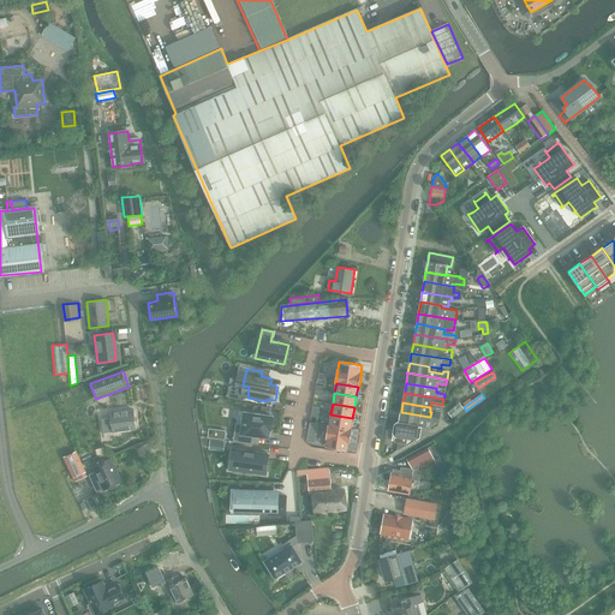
[(461,406),(449,413),(454,421),(466,413),(461,406)]
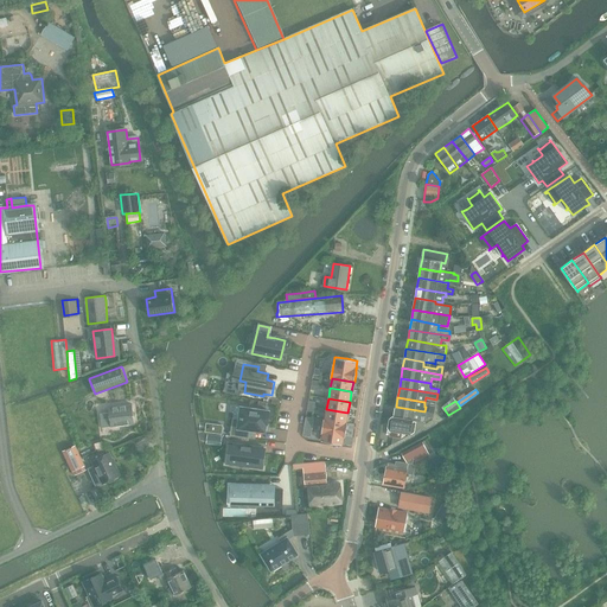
[(110,427),(134,425),(132,404),(108,408),(108,413),(100,414),(101,425),(110,423),(110,427)]
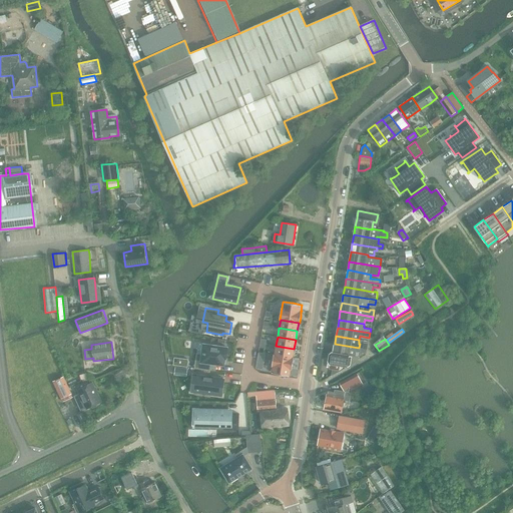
[(196,353),(194,368),(210,371),(211,363),(223,365),(224,359),(225,359),(227,348),(203,345),(197,344),(196,353)]
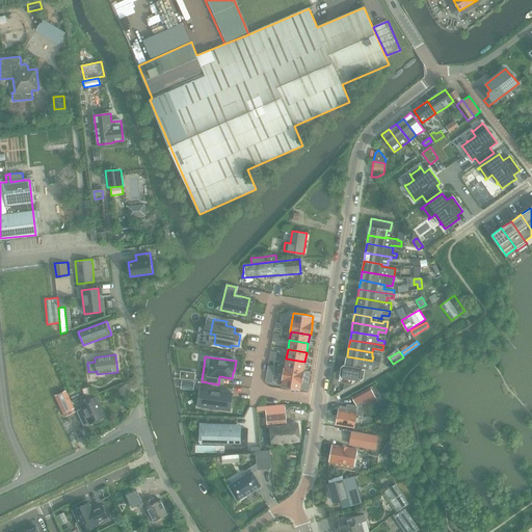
[(347,356),(345,366),(363,368),(372,370),(372,366),(380,367),(380,363),(376,362),(372,361),(347,356)]
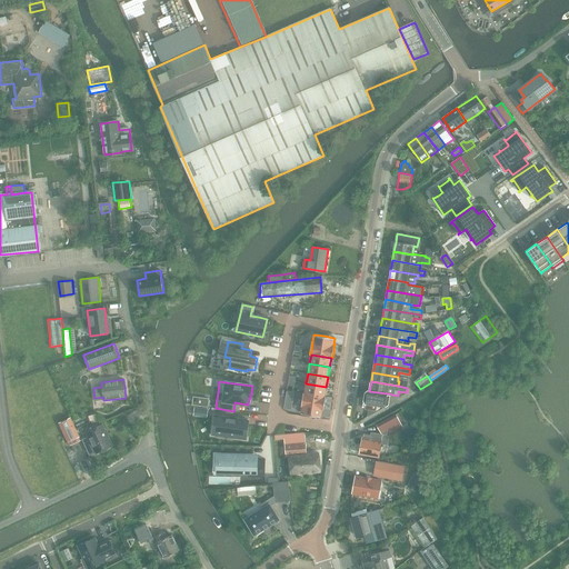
[(326,387),(306,383),(305,392),(325,396),(326,387)]
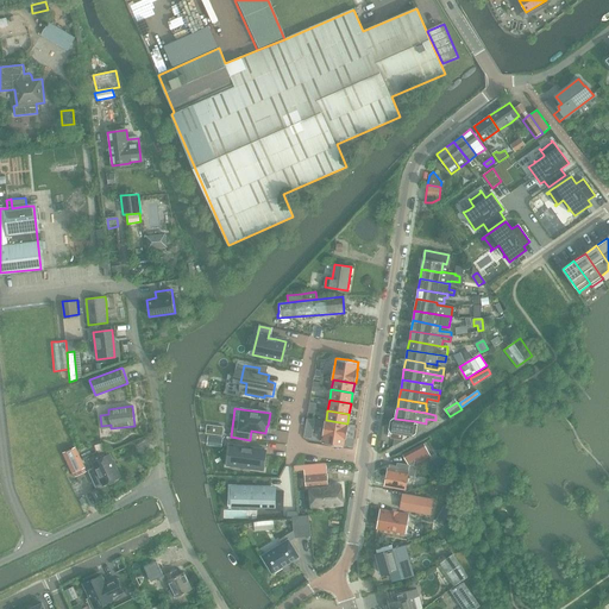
[(425,427),(426,424),(415,421),(395,419),(391,420),(390,428),(393,432),(391,439),(403,440),(405,440),(408,438),(408,434),(413,435),(413,434),(425,427)]
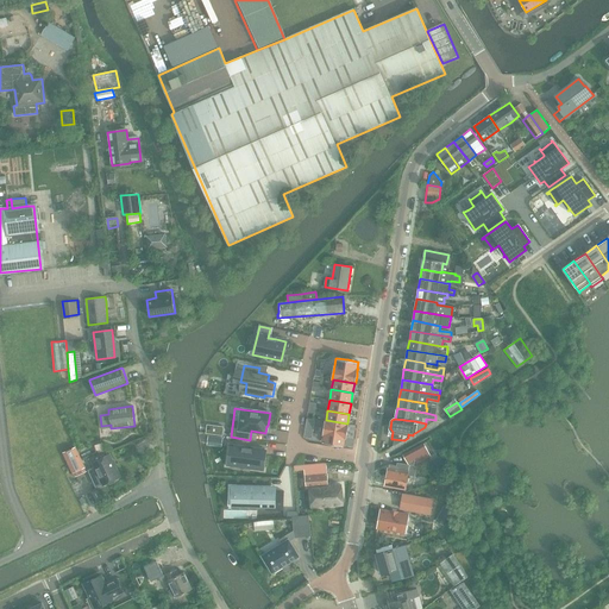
[(333,444),(344,446),(344,445),(345,438),(346,439),(346,438),(347,432),(347,431),(349,425),(347,424),(326,420),(325,420),(322,434),(324,434),(322,441),(322,443),(333,444)]
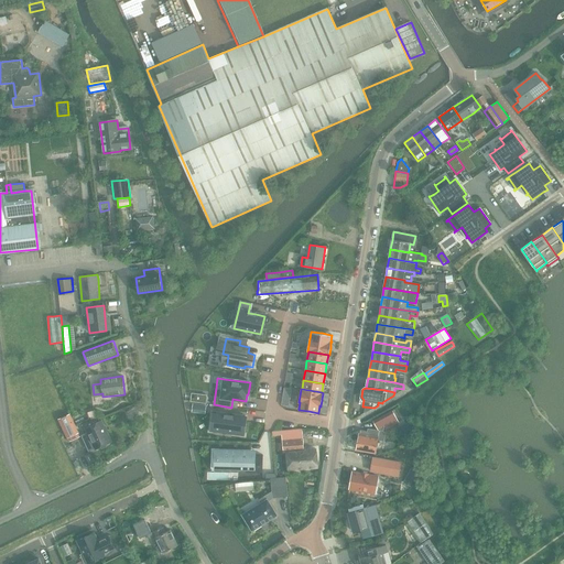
[(192,404),(191,412),(204,414),(205,407),(192,404)]
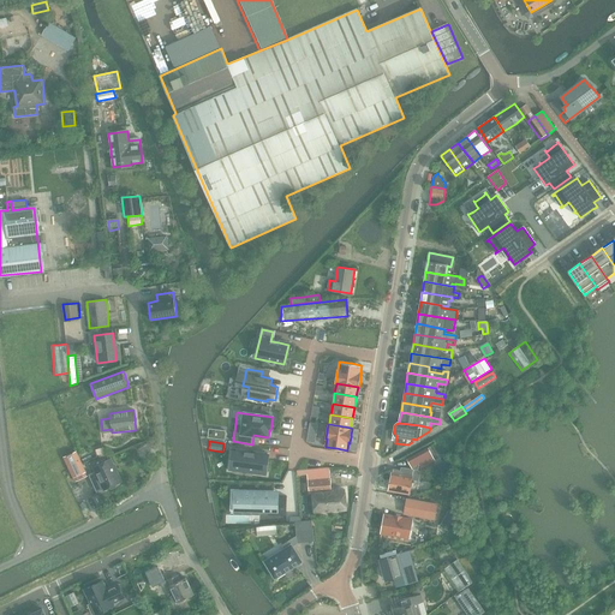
[(393,469),(389,491),(410,495),(412,481),(419,482),(421,471),(418,471),(419,466),(434,458),(428,448),(407,460),(412,470),(401,467),(401,471),(393,469)]
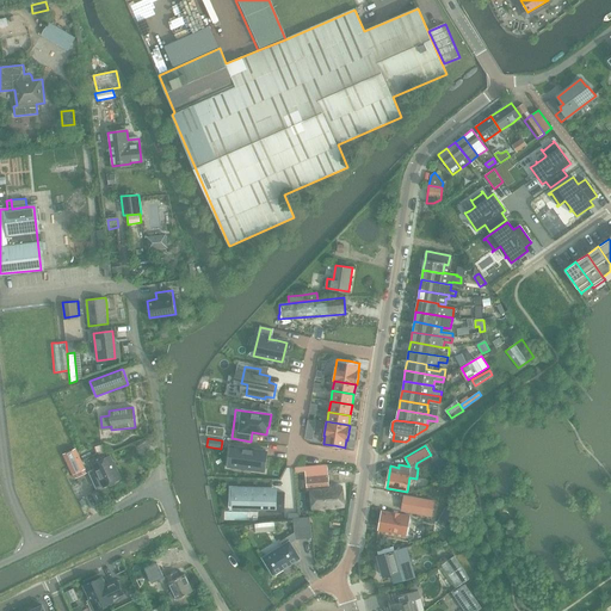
[(69,467),(73,474),(86,468),(76,446),(66,451),(63,454),(69,467)]
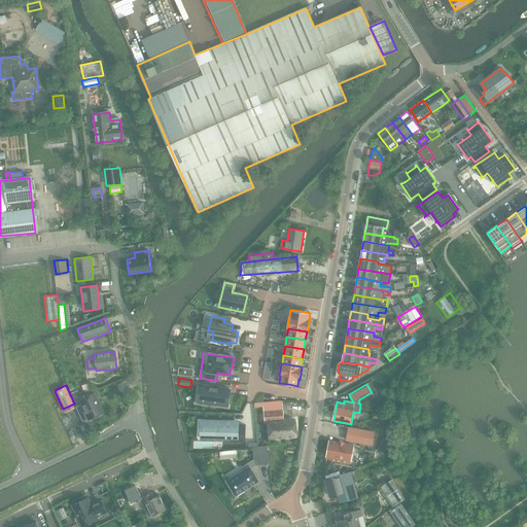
[(202,389),(200,401),(217,403),(217,407),(227,408),(231,390),(211,387),(210,390),(202,389)]
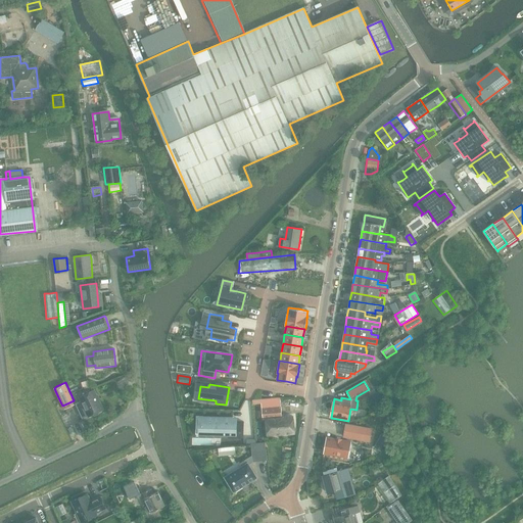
[(94,391),(79,398),(81,400),(76,402),(83,418),(88,416),(89,418),(103,411),(94,391)]
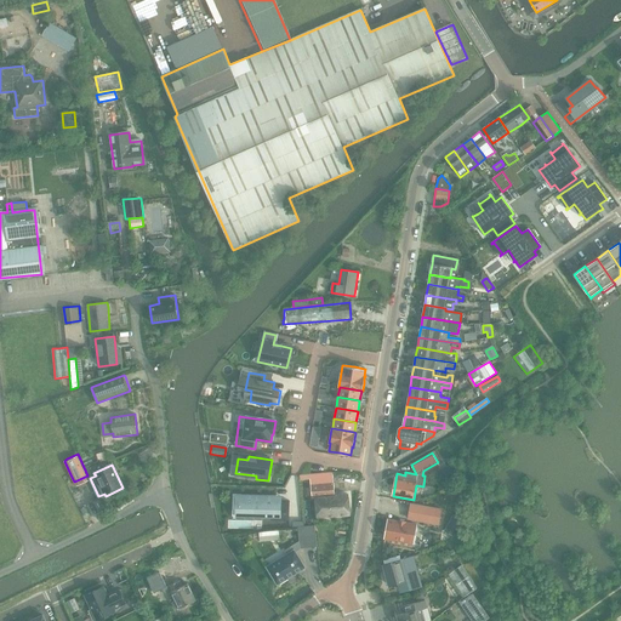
[(332,476),(332,473),(309,476),(309,478),(312,499),(315,499),(317,518),(351,516),(349,496),(335,496),(332,476)]
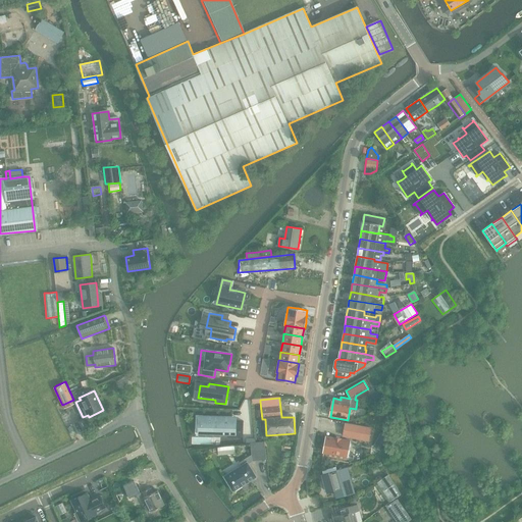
[(207,416),(205,435),(231,436),(230,438),(245,438),(246,423),(236,422),(236,417),(207,416)]
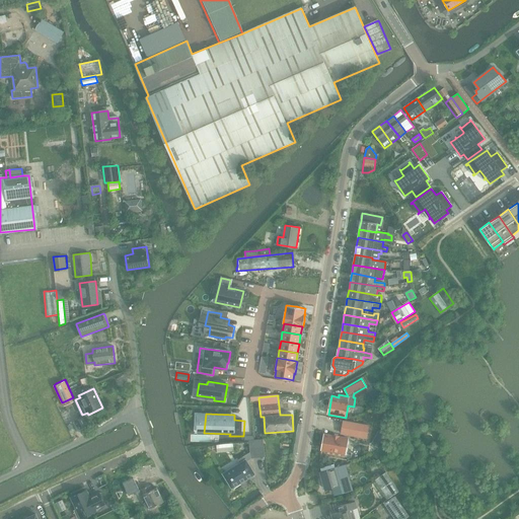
[(343,422),(341,433),(367,438),(369,426),(343,422)]
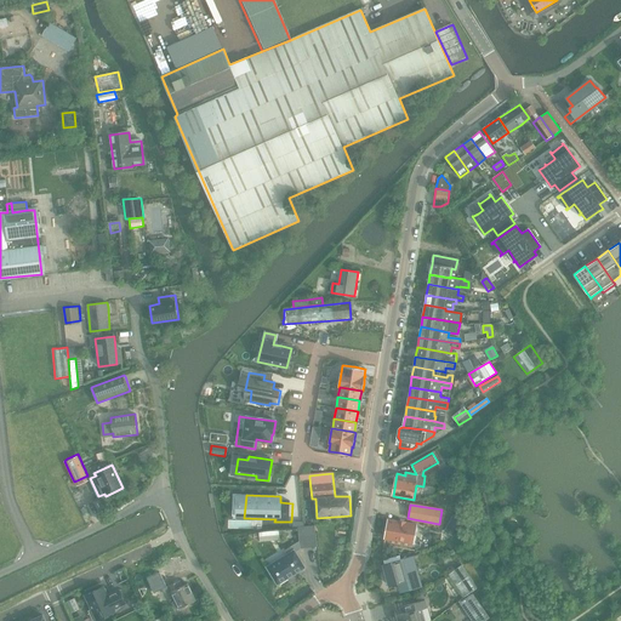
[(454,517),(445,531),(454,536),(462,520),(454,517)]
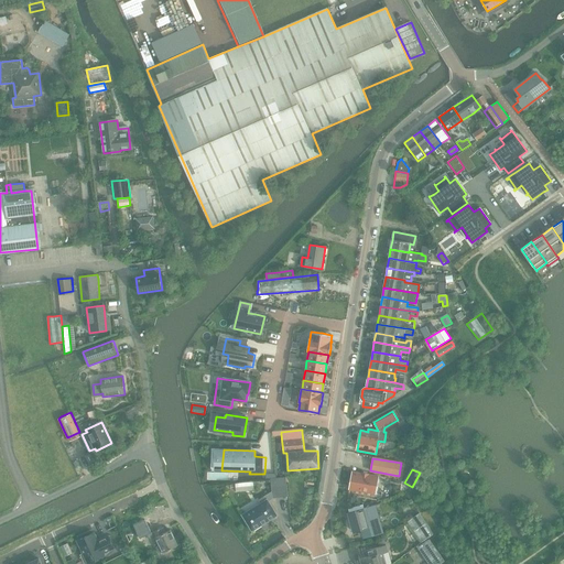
[(376,494),(378,477),(368,476),(368,475),(367,475),(364,475),(364,474),(362,474),(361,475),(353,473),(349,489),(376,494)]
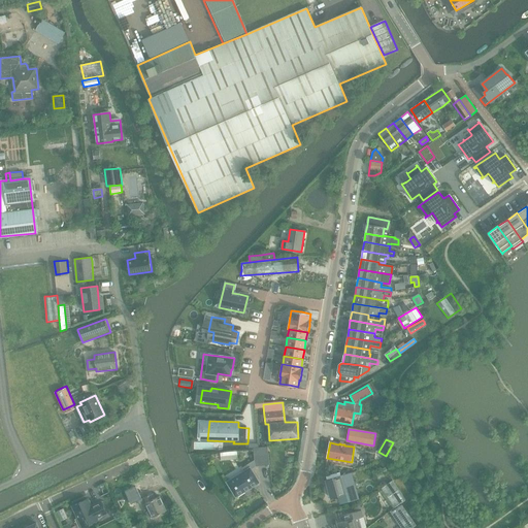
[(254,467),(269,466),(267,448),(253,449),(254,461),(254,467)]
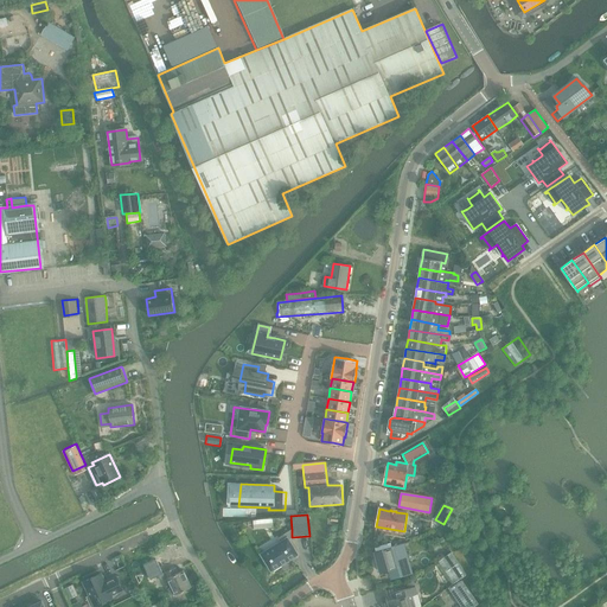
[(287,541),(292,537),(292,530),(279,538),(281,542),(260,555),(269,573),(296,556),(287,541)]
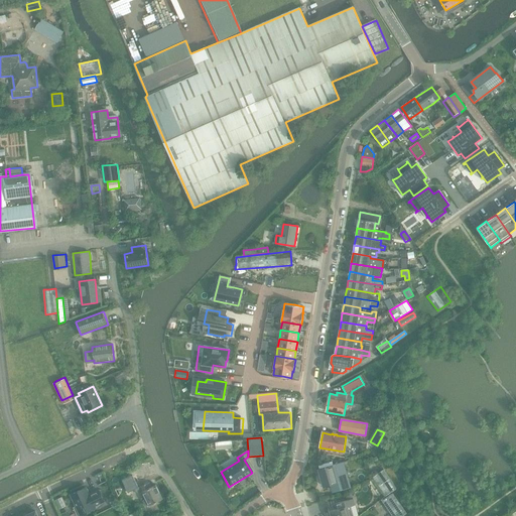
[(344,463),(318,470),(323,486),(332,484),(334,490),(346,487),(343,475),(340,476),(339,471),(345,470),(344,463)]
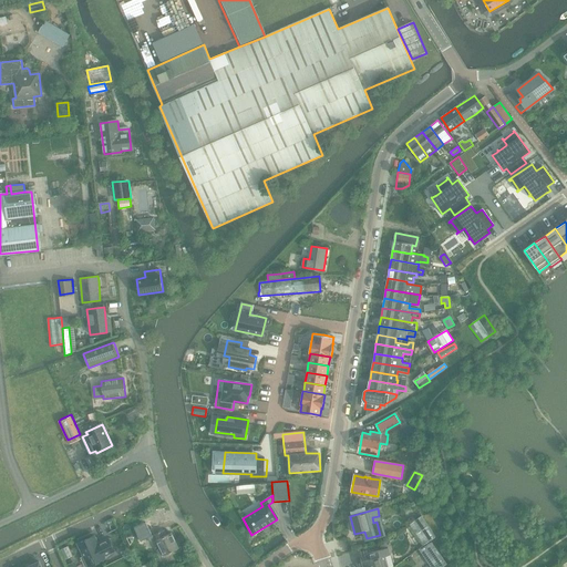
[(146,524),(135,528),(142,542),(148,538),(152,536),(146,524)]
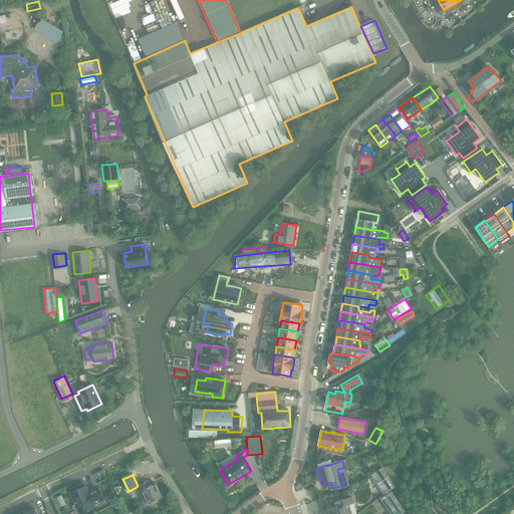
[(149,503),(160,498),(163,497),(161,492),(156,483),(151,485),(149,481),(140,485),(145,497),(143,498),(146,504),(149,503)]
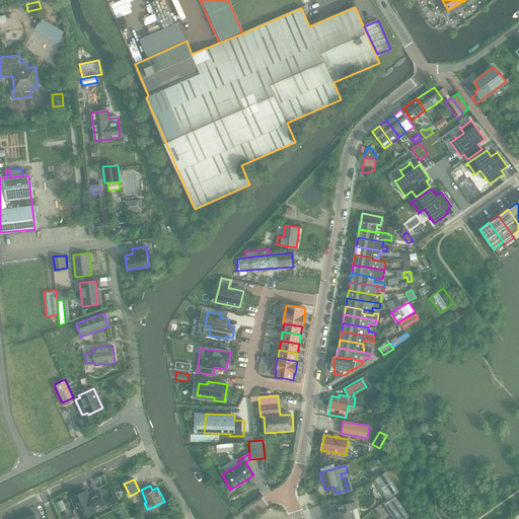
[(104,504),(99,494),(89,498),(86,491),(71,498),(76,509),(74,511),(77,518),(80,517),(80,518),(95,511),(94,509),(104,504)]
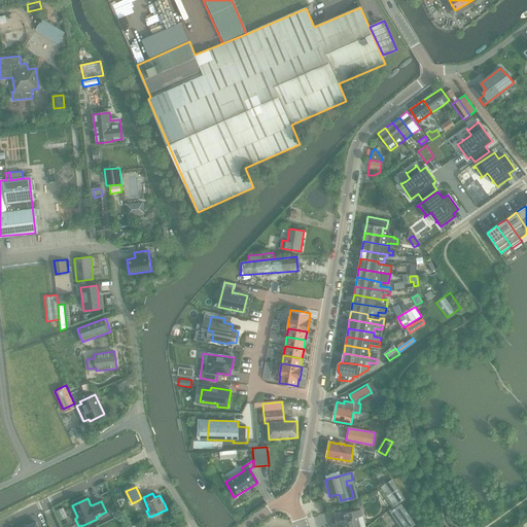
[(358,526),(356,517),(359,517),(357,511),(347,514),(348,519),(337,522),(338,526),(358,526)]
